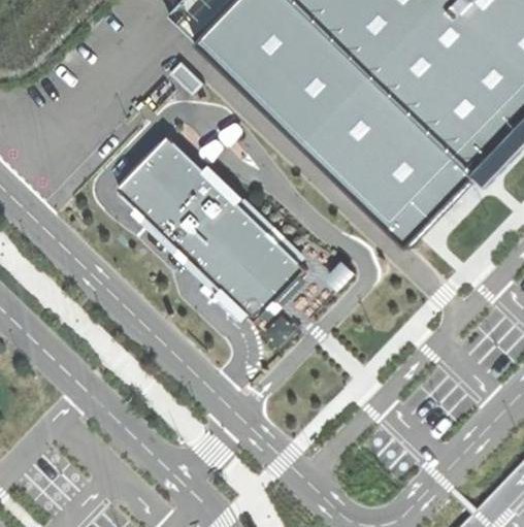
[(523,0),(185,0),(169,17),(407,245),(476,175),(488,188),(523,150),(523,0)]
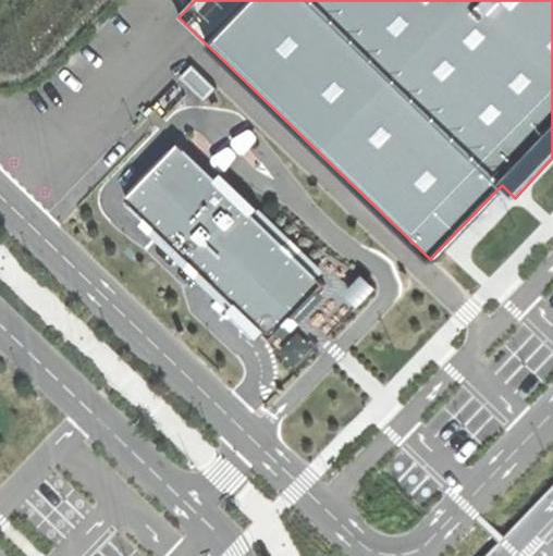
[(201,101),(213,89),(189,65),(177,78),(201,101)]
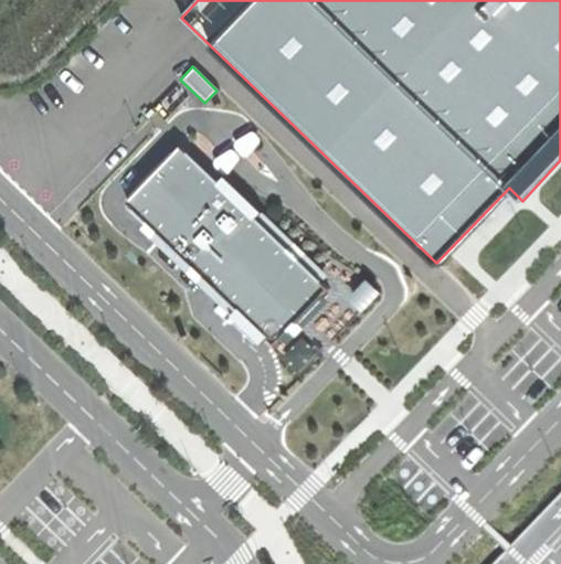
[(247,132),(233,141),(232,145),(233,149),(241,157),(244,157),(247,156),(257,142),(257,140),(256,138),(251,132),(250,132),(247,132)]
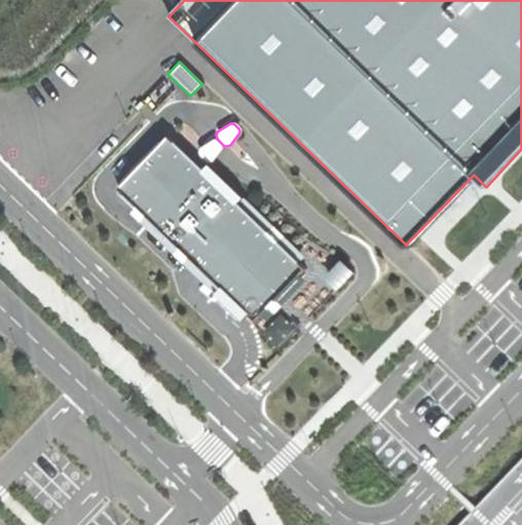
[(275,297),(303,269),(297,263),(201,171),(168,138),(117,189),(136,207),(248,314),(253,321),(275,297)]
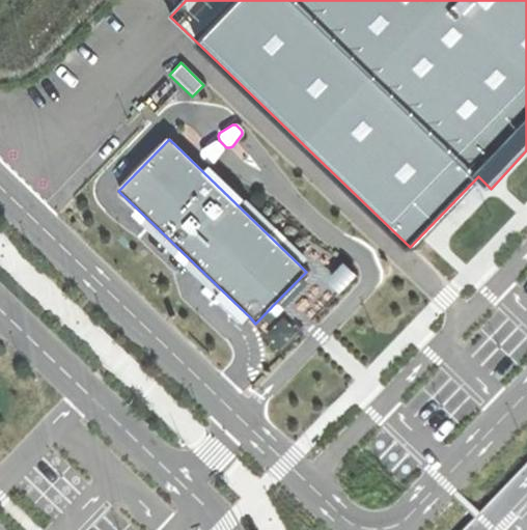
[(214,141),(200,149),(199,152),(199,157),(206,164),(211,164),(214,163),(222,150),(223,148),(222,146),(217,141),(216,141),(214,141)]
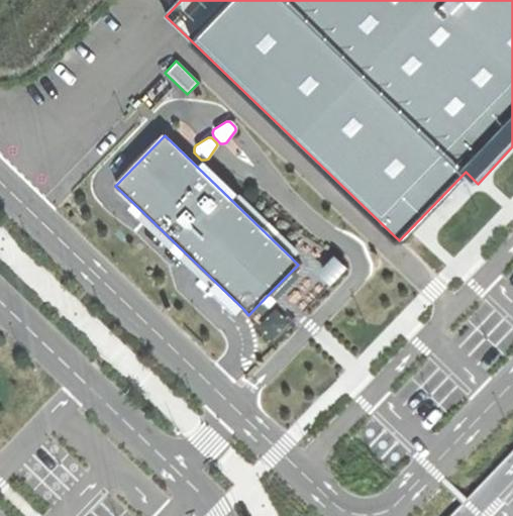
[(204,162),(198,168),(292,259),(298,252),(249,206),(204,162)]
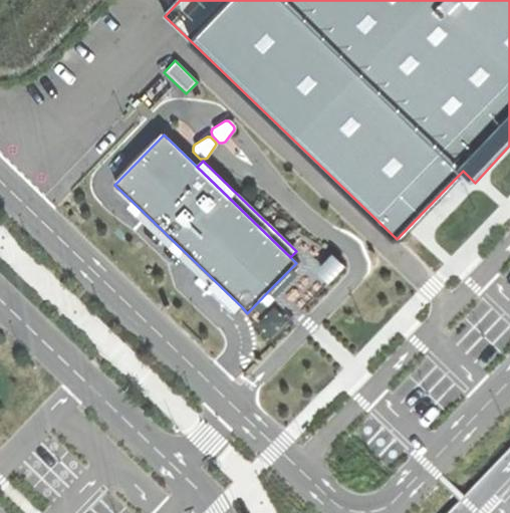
[(235,314),(242,307),(133,202),(125,209),(235,314)]
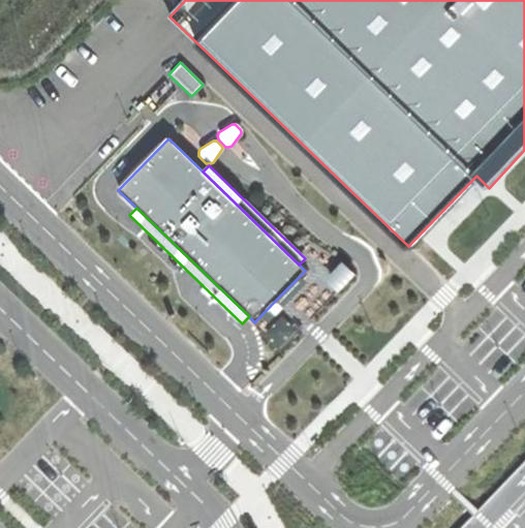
[(524,527),(524,454),(470,513),(455,527),(524,527)]
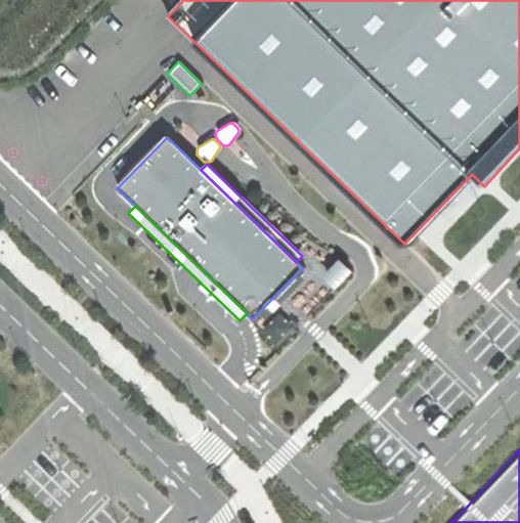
All buildings are outlined.
